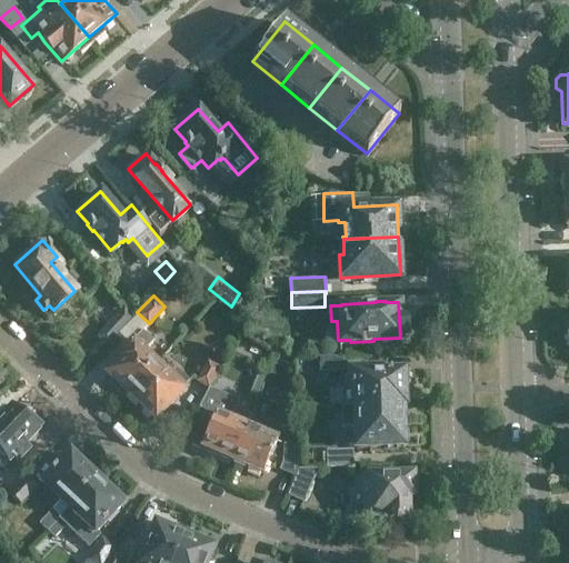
[(117,332),(118,331),(136,312),(126,303),(106,323),(117,332)]
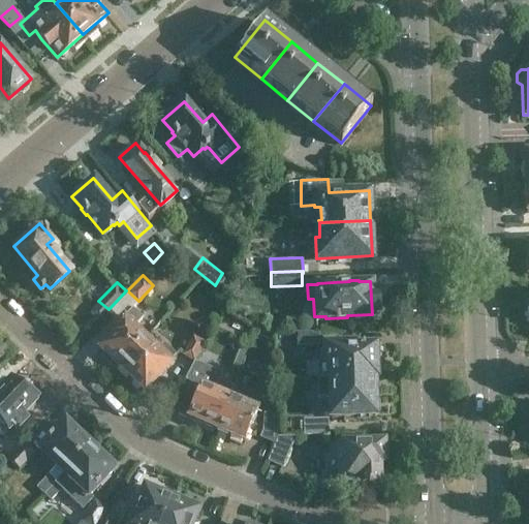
[(101,346),(119,363),(145,335),(148,332),(136,321),(143,315),(132,306),(126,312),(106,333),(111,337),(101,346)]
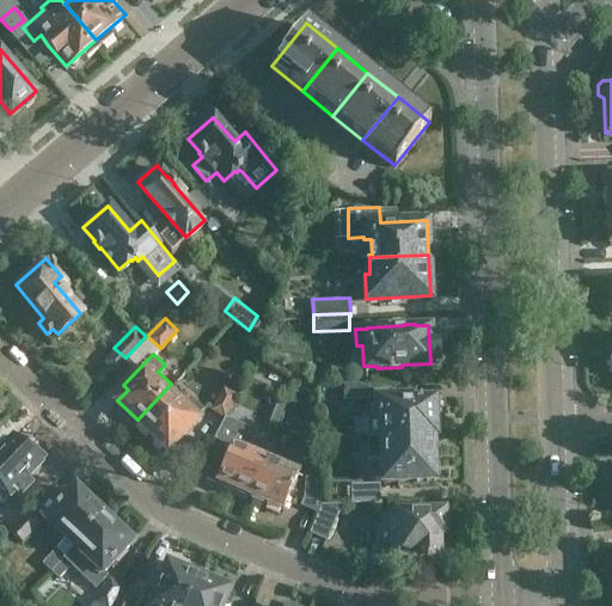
[(373,380),(342,381),(343,397),(373,396),(373,380)]
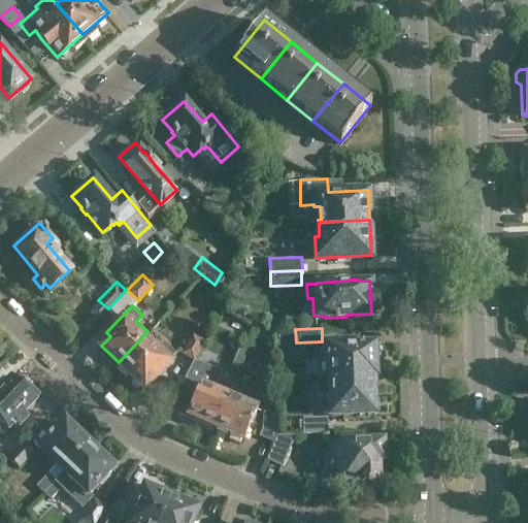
[(193,333),(183,351),(193,358),(203,339),(204,337),(195,331),(194,334),(193,333)]
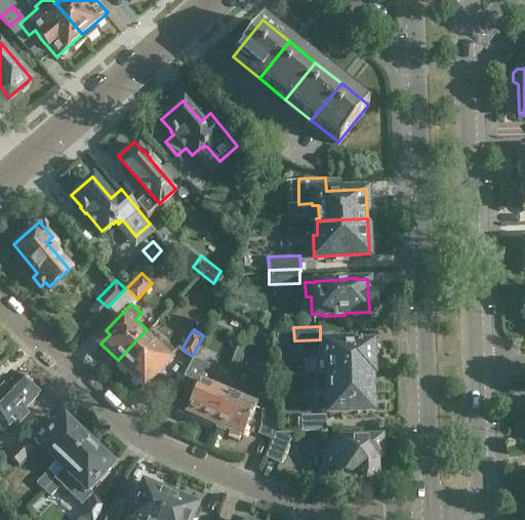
[(144,332),(118,360),(131,373),(129,374),(140,385),(150,374),(152,376),(163,365),(161,363),(174,350),(162,338),(156,345),(144,332)]
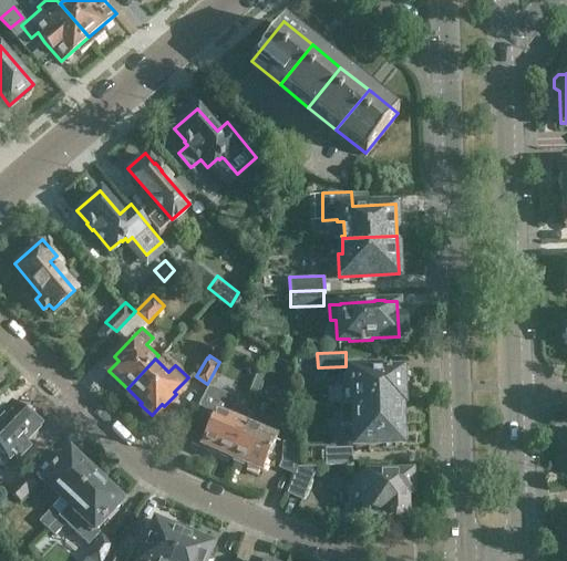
[(340,383),(341,402),(400,398),(403,398),(402,376),(405,373),(405,369),(401,365),(397,365),(393,369),(383,370),(382,365),(350,366),(350,383),(340,383)]
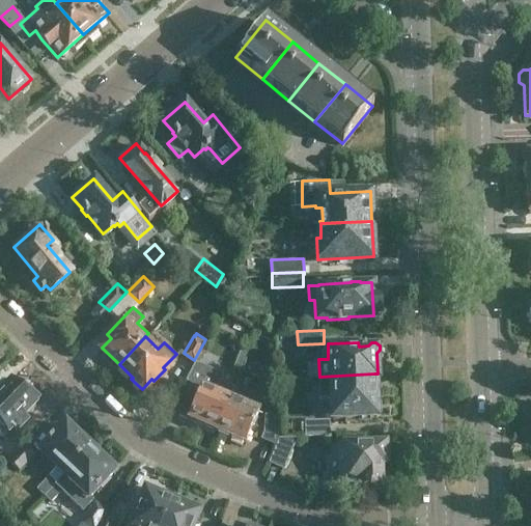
[(186,396),(179,412),(188,416),(188,417),(216,428),(234,386),(232,385),(232,384),(220,379),(223,371),(195,360),(185,379),(194,383),(188,396),(186,396)]
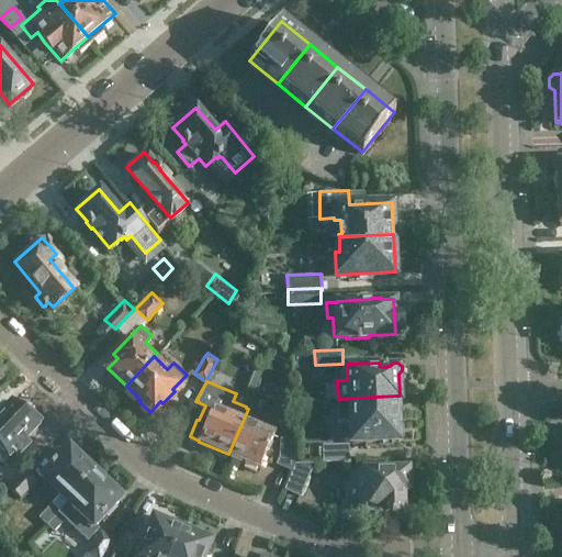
[(396,396),(338,399),(339,420),(351,419),(351,426),(344,426),(345,438),(351,438),(351,442),(398,439),(396,396)]
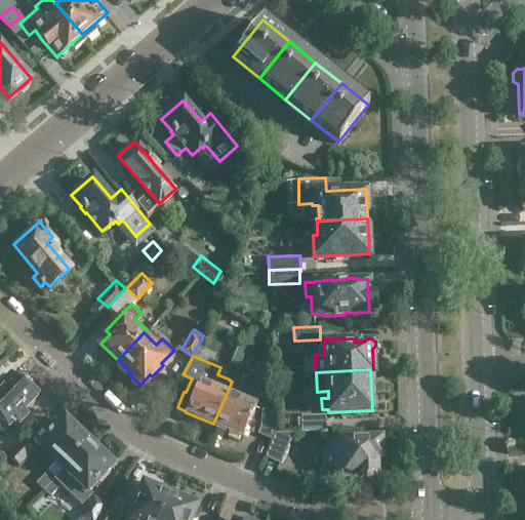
[(1,378),(0,378),(0,428),(1,430),(5,425),(6,426),(9,422),(12,425),(26,411),(23,408),(34,396),(33,395),(38,389),(28,378),(23,385),(12,374),(5,382),(1,378)]
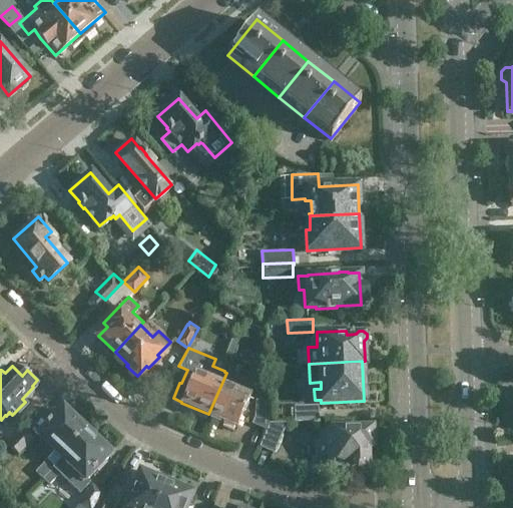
[(226,373),(208,414),(236,426),(249,396),(246,394),(250,383),(226,372),(226,373)]
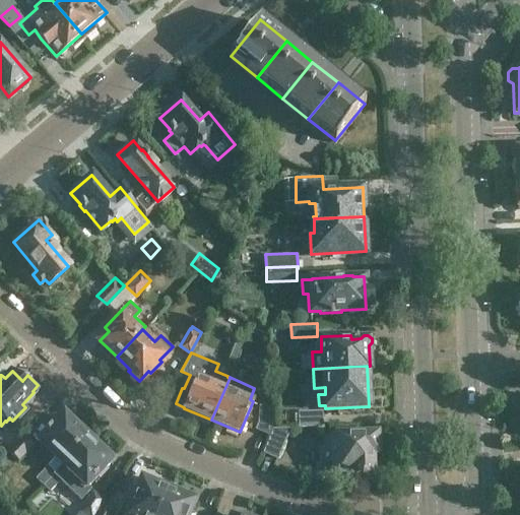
[(259,403),(258,421),(255,427),(270,433),(273,426),(274,426),(273,402),(259,403)]
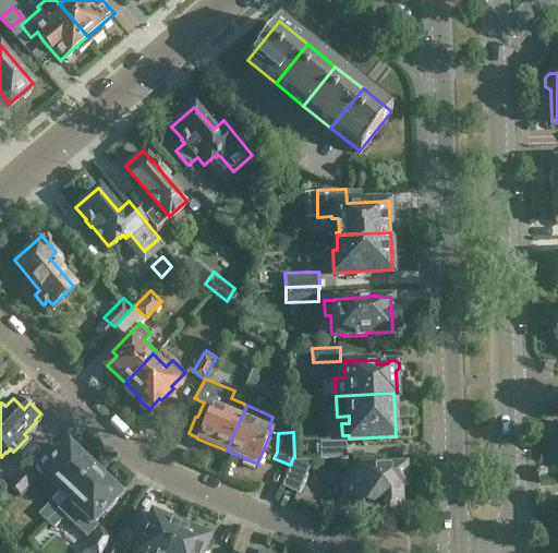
[(320,439),(320,441),(320,456),(346,456),(346,439),(320,439)]
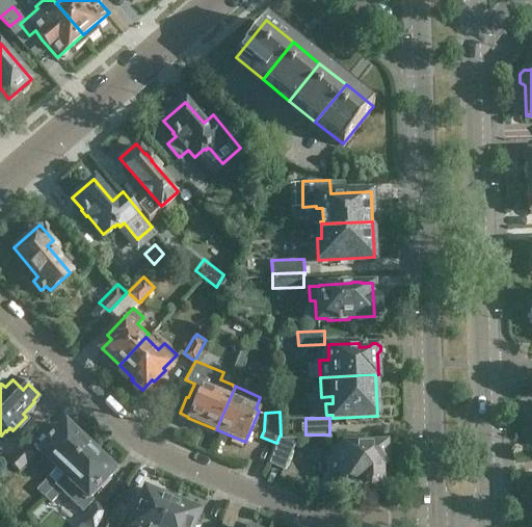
[(36,486),(44,493),(57,480),(63,474),(63,473),(89,446),(65,423),(40,450),(56,467),(46,477),(36,486)]
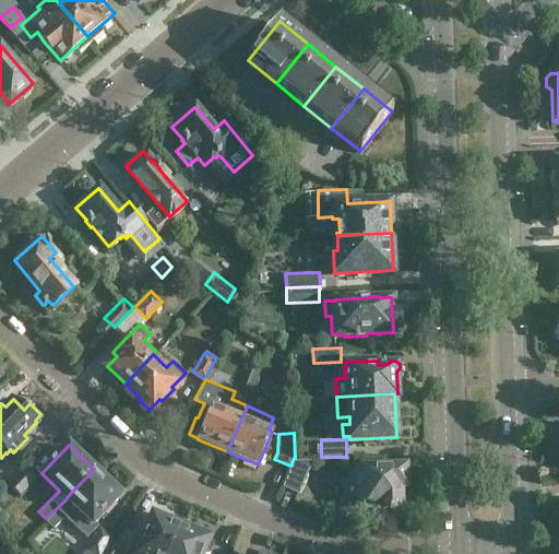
[(294,458),(290,466),(292,467),(284,484),(298,490),(311,458),(295,458),(294,458)]
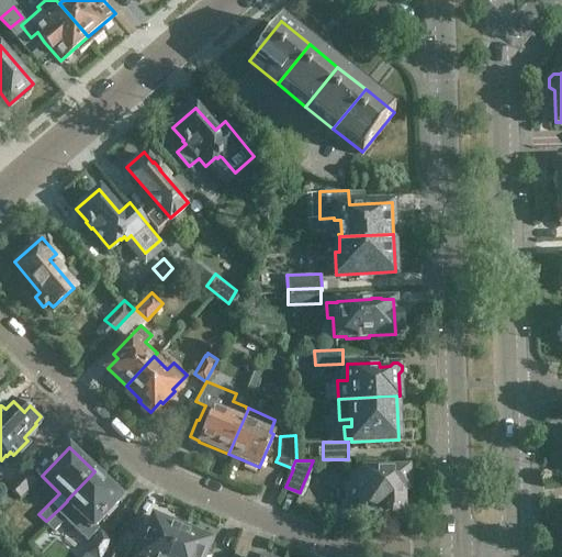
[(345,499),(343,499),(344,515),(361,514),(362,510),(381,509),(382,515),(403,514),(402,488),(408,488),(407,467),(352,469),(353,482),(345,482),(345,499)]
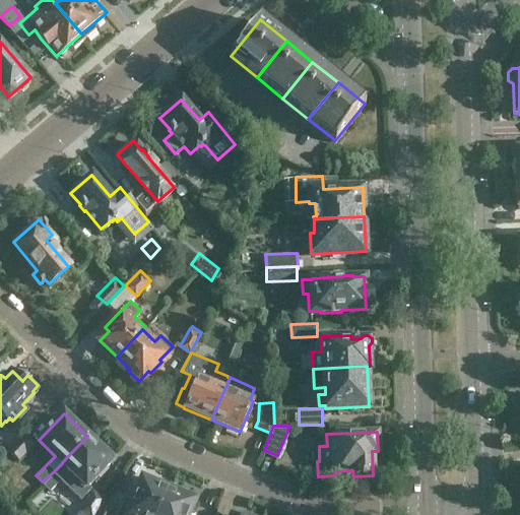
[(24,433),(8,449),(18,458),(34,442),(24,433)]
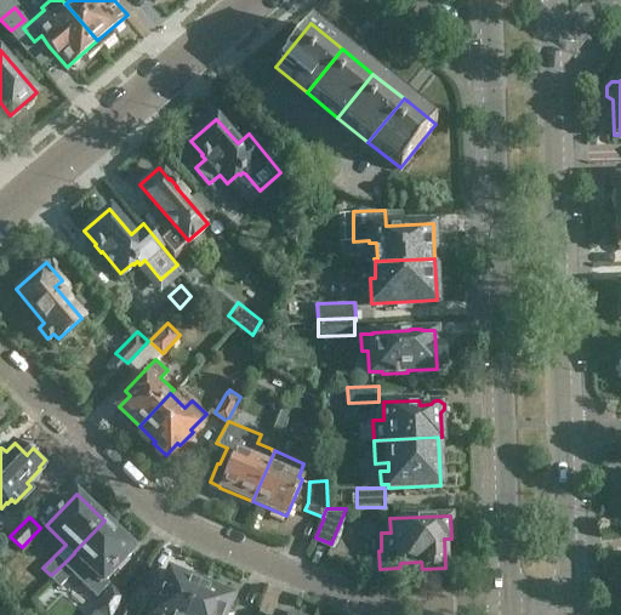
[(104,520),(74,552),(74,553),(67,561),(51,575),(60,584),(72,570),(97,593),(107,581),(104,579),(132,548),(104,520)]
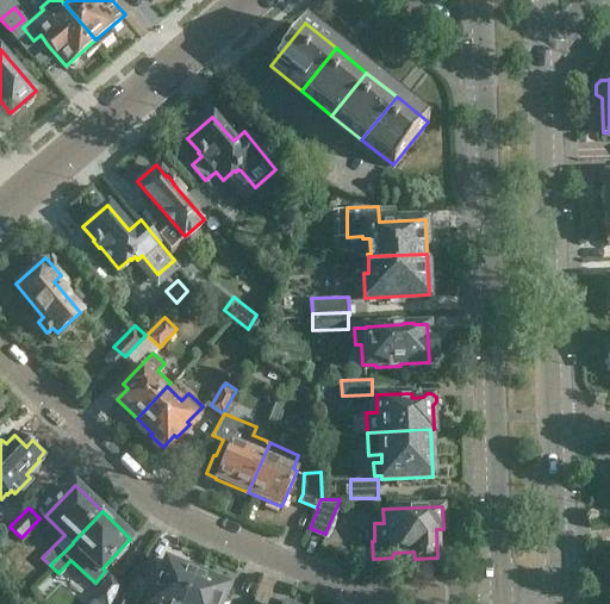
[(119,590),(110,603),(184,603),(197,573),(179,566),(181,561),(168,555),(161,572),(157,571),(154,578),(151,577),(149,584),(155,587),(153,592),(145,589),(137,602),(119,590)]
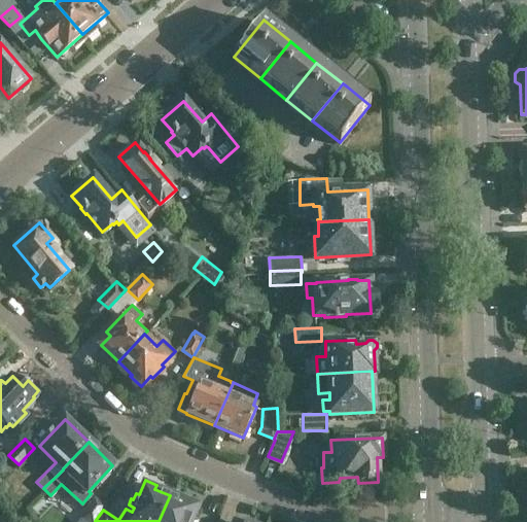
[(170,495),(159,521),(197,521),(198,519),(192,517),(199,501),(187,497),(185,501),(170,495)]
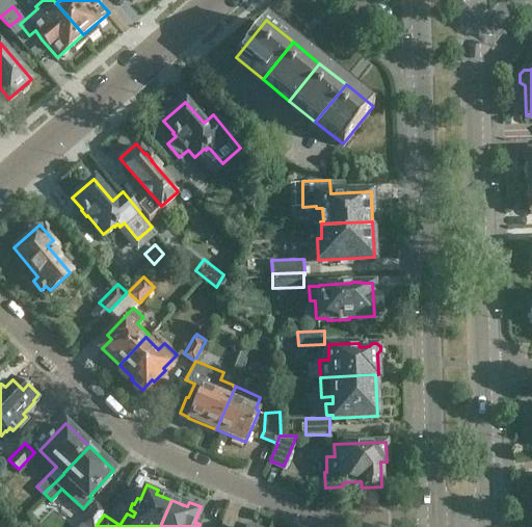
[(95,501),(82,522),(90,526),(96,526),(104,515),(107,509),(95,501)]
